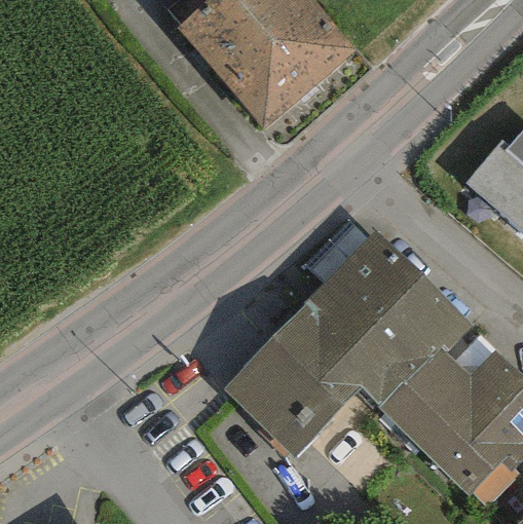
[(207,0),(179,27),(265,128),(355,48),(311,0),(207,0)]
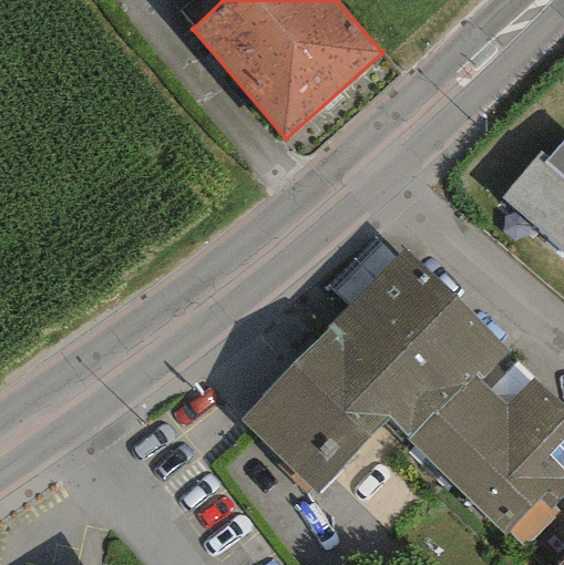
[(563,140),(549,157),(542,151),(501,196),(563,250),(563,140)]
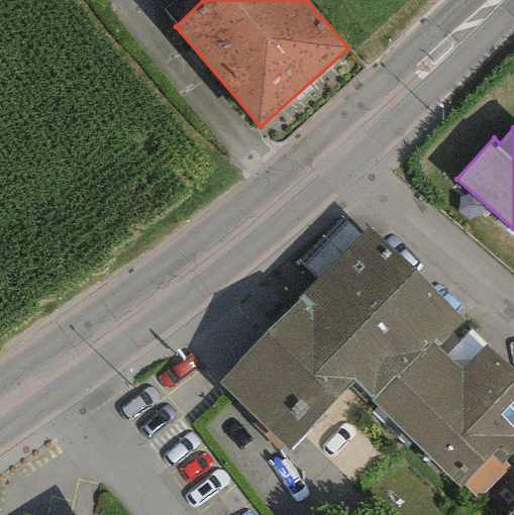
[(472,327),(372,227),(220,382),(288,449),(354,380),(461,487),(493,453),(503,462),(513,451),(513,369),(487,343),(463,368),(446,352),(472,327)]
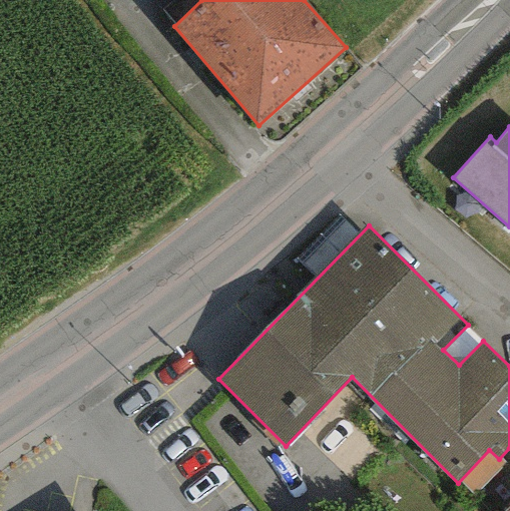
[(459,365),(483,341),(468,325),(443,350),(459,365)]
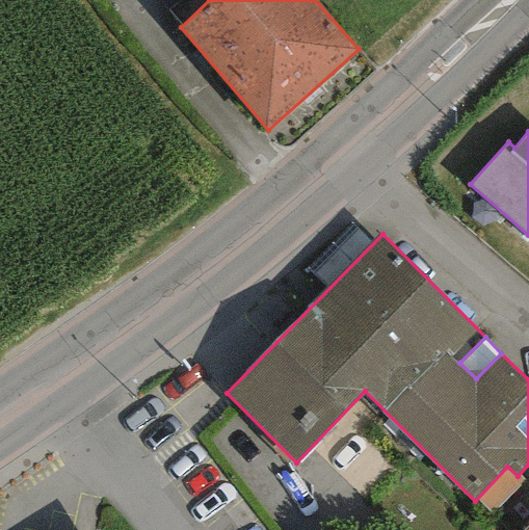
All buildings are outlined.
